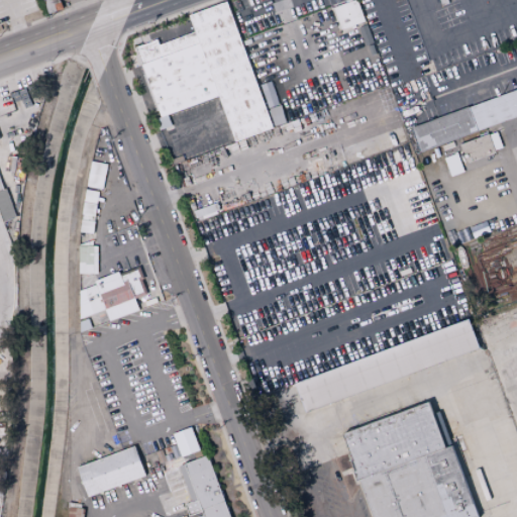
[(59,0),(62,9),(47,14),(41,0),(59,0)]
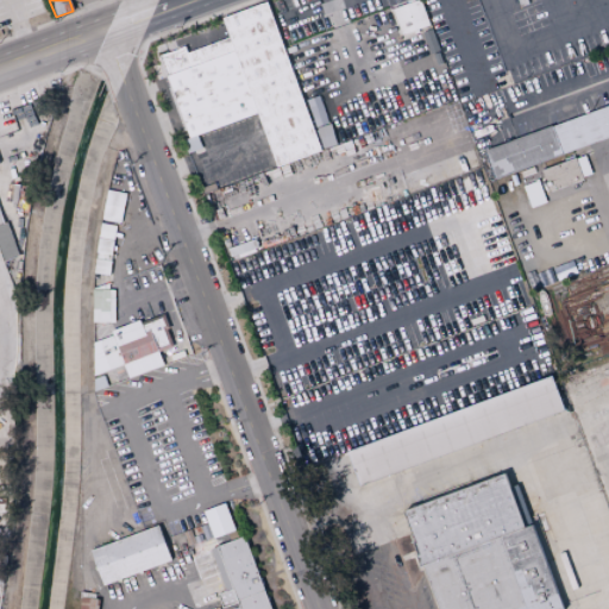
[(391,8),(412,0),(419,0),(429,25),(401,36),(391,8)]
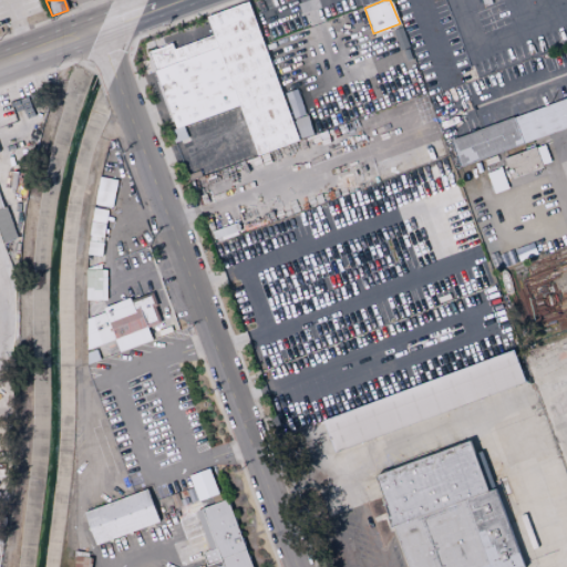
[(257,155),(238,105),(217,47),(213,34),(206,17),(247,1),(248,3),(263,44),(299,140),(257,155)]
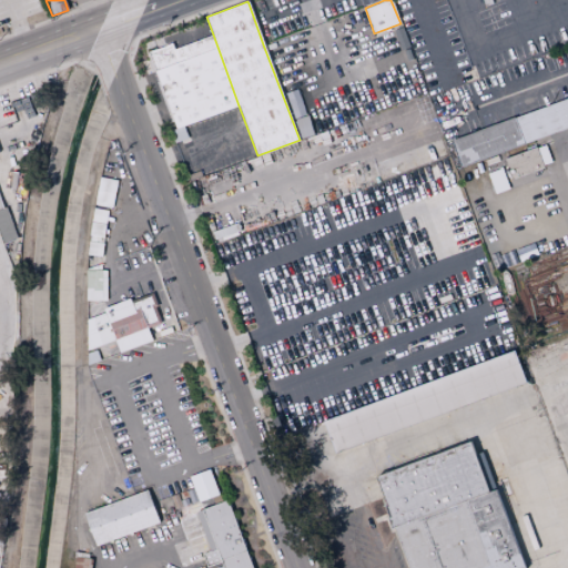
[(154,70),(148,51),(172,42),(174,49),(213,34),(217,47),(154,70)]
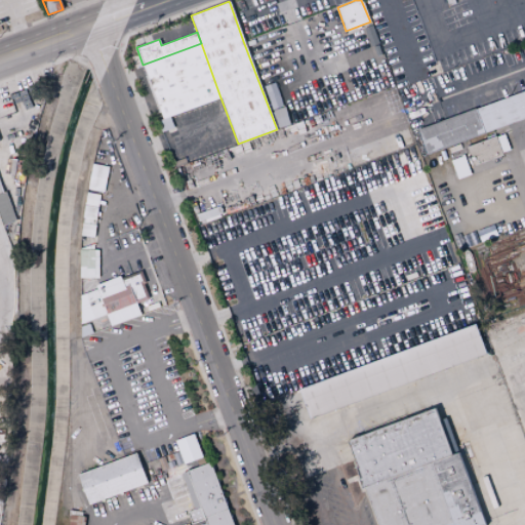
[(143,65),(201,43),(220,97),(169,116),(163,119),(143,65)]
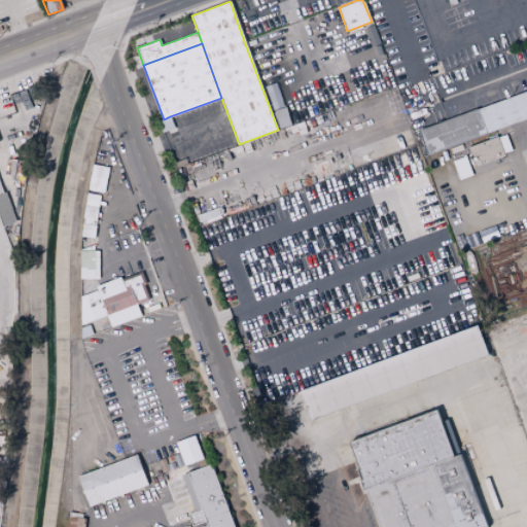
[(478,109),(526,90),(526,118),(486,133),(478,109)]
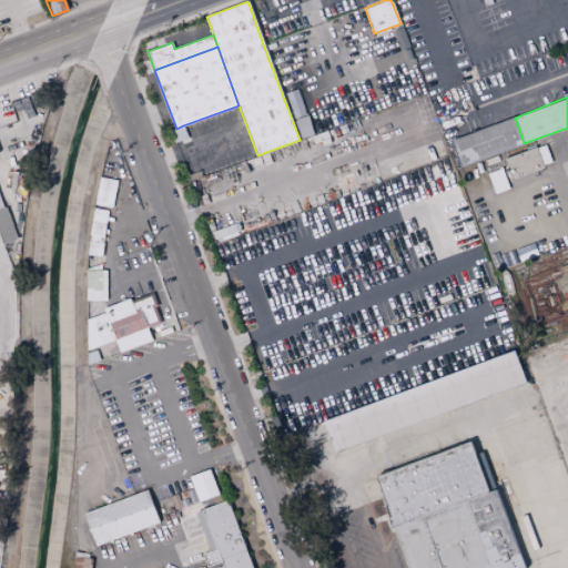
[(450,140),(510,118),(514,117),(515,118),(524,143),(460,168),(450,140)]
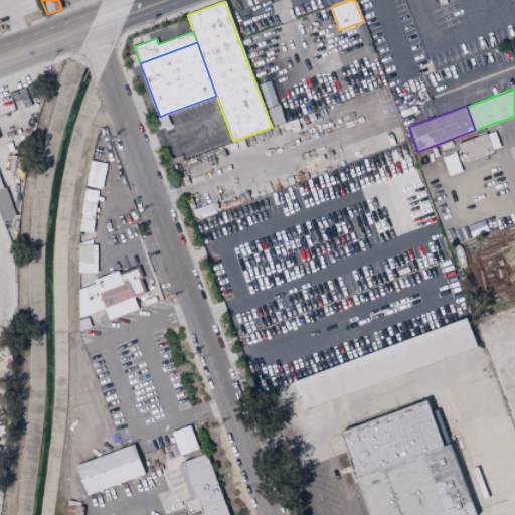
[(166,114),(171,126),(159,131),(154,119),(160,117),(166,114)]
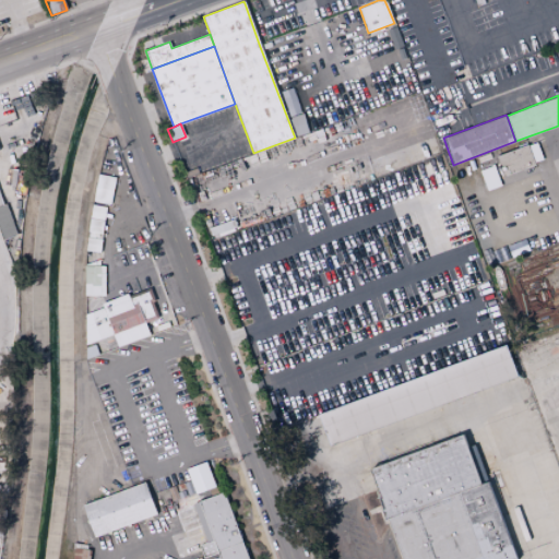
[(527,145),(536,142),(543,159),(534,163),(527,145)]
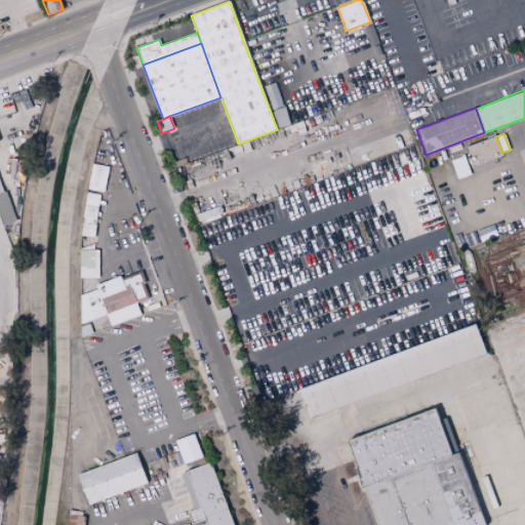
[(466,147),(495,135),(495,136),(501,153),(502,155),(472,166),(466,147)]
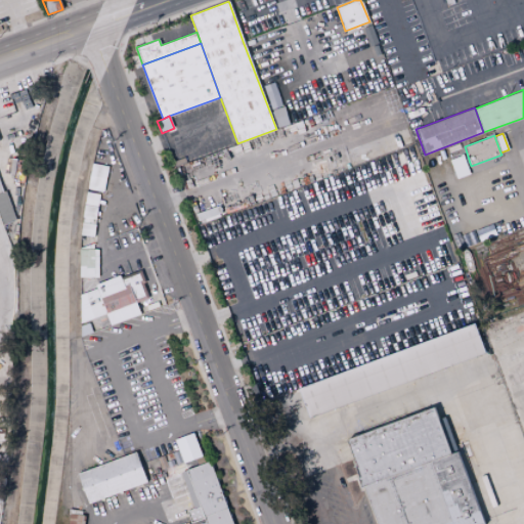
[(449,160),(463,156),(470,174),(456,179),(449,160)]
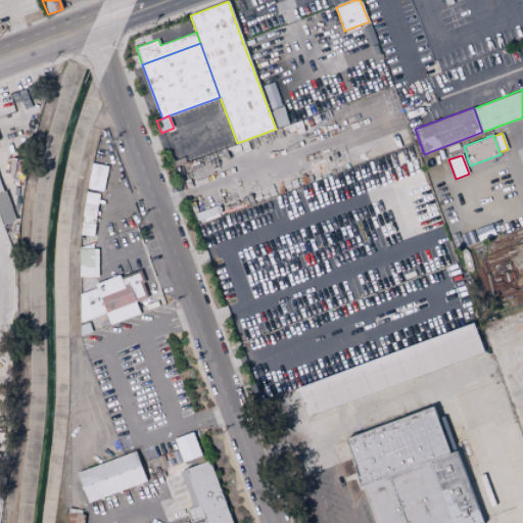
[(87,188),(92,163),(108,167),(103,191),(87,188)]
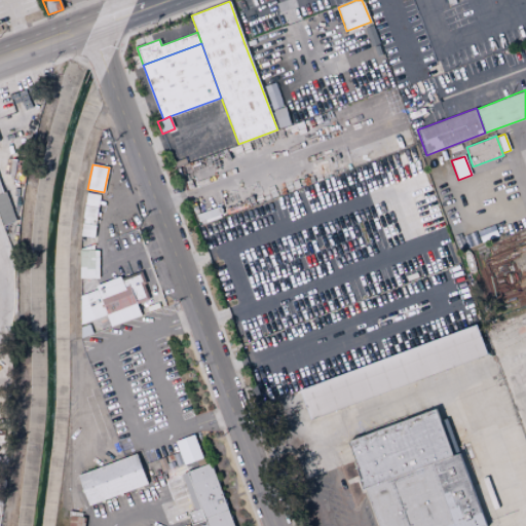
[(0,223),(0,194),(3,193),(5,192),(15,221),(1,226),(0,223)]
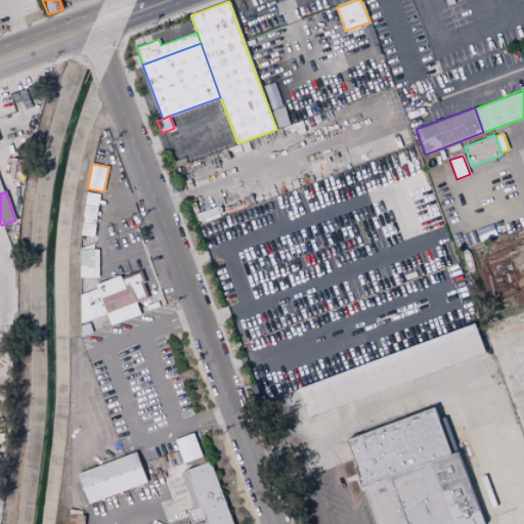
[(84,205),(86,191),(99,194),(97,207),(84,205)]
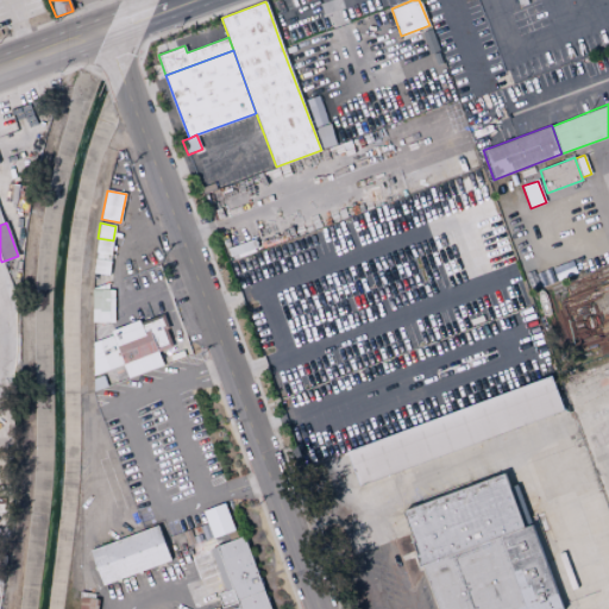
[(95,252),(98,238),(113,240),(111,255),(95,252)]
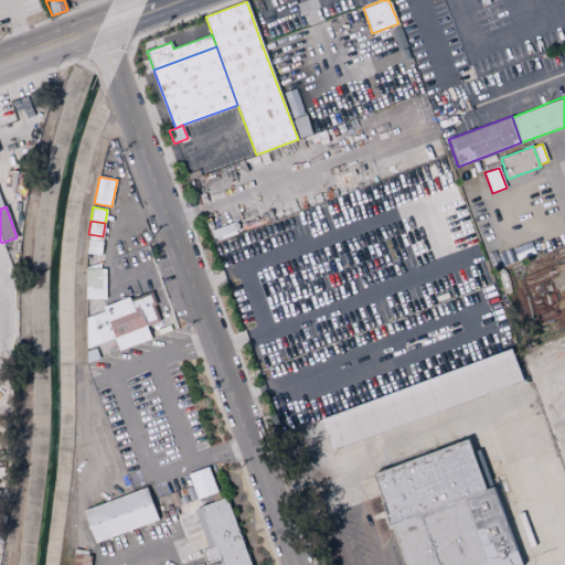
[(88,240),(103,242),(100,256),(86,254),(88,240)]
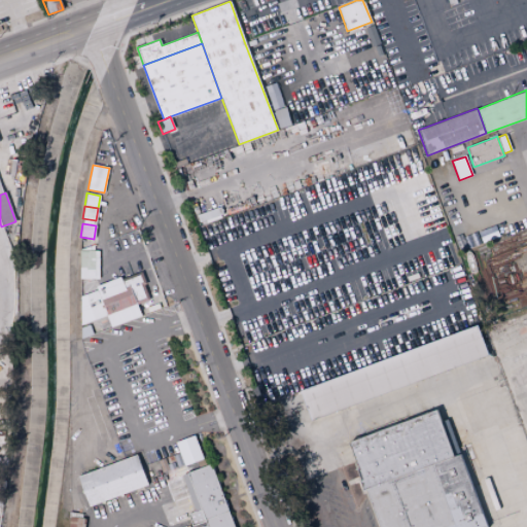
[(79,279),(79,250),(99,250),(99,279),(79,279)]
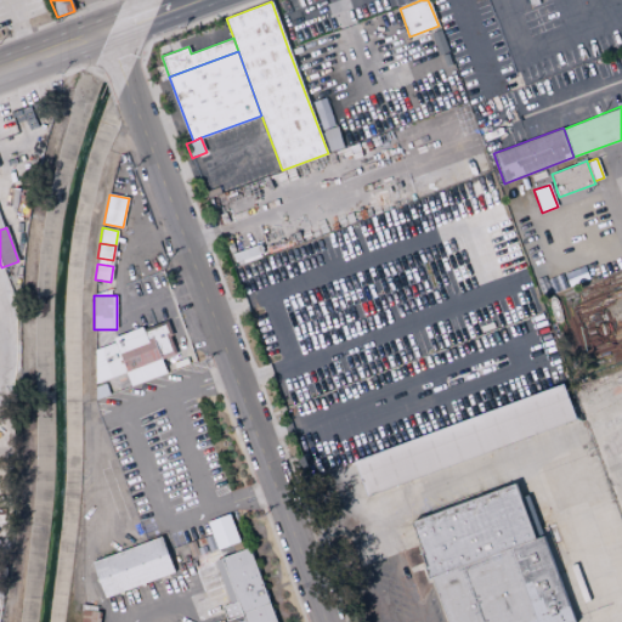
[(95,384),(95,350),(114,343),(112,338),(141,327),(142,329),(167,321),(173,335),(169,337),(176,354),(162,360),(167,373),(131,386),(125,373),(95,384)]
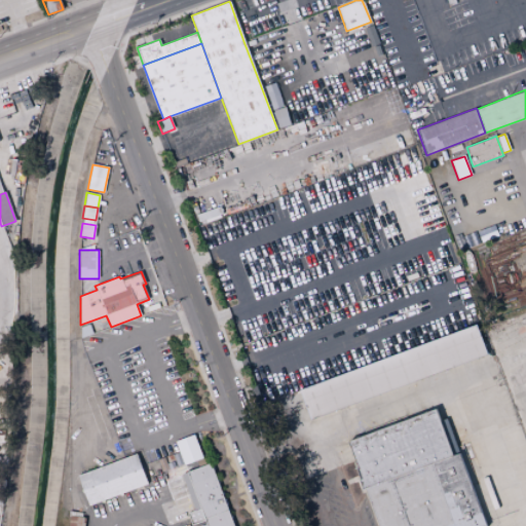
[(299,389),(309,419),(487,355),(477,326),(299,389)]
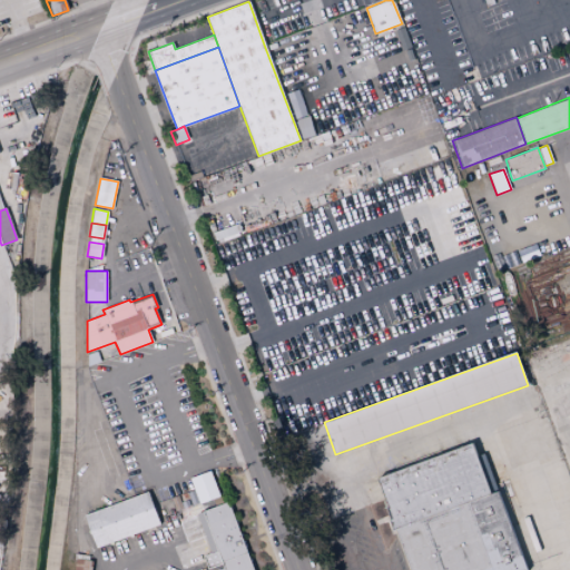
[(376,479),(386,507),(383,508),(389,520),(392,532),(395,531),(468,504),(491,495),(491,494),(472,443),(376,479)]
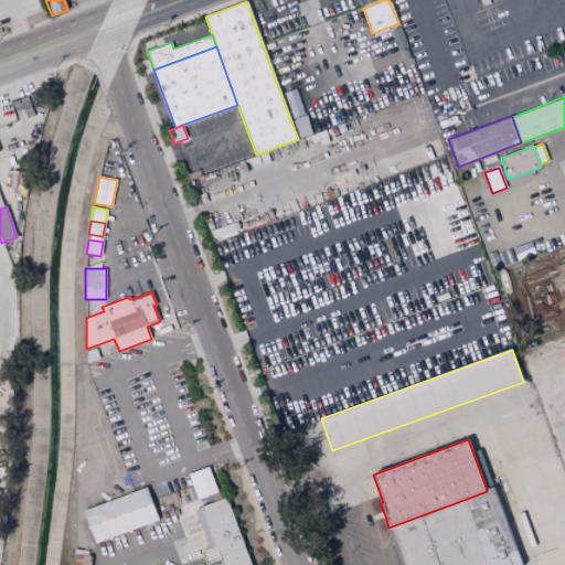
[(188,475),(195,500),(216,493),(209,468),(188,475)]
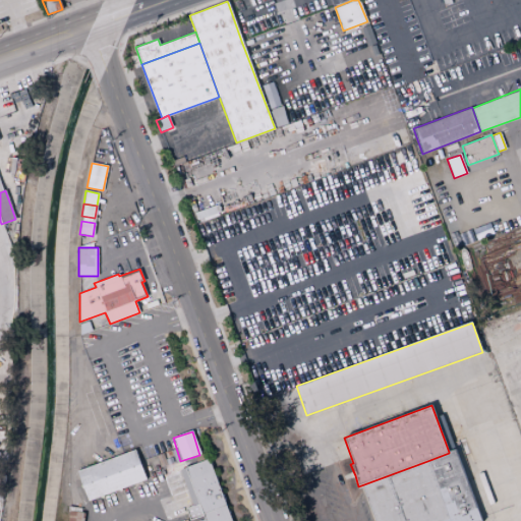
[(134,450),(147,480),(88,502),(76,471),(122,454),(134,450)]
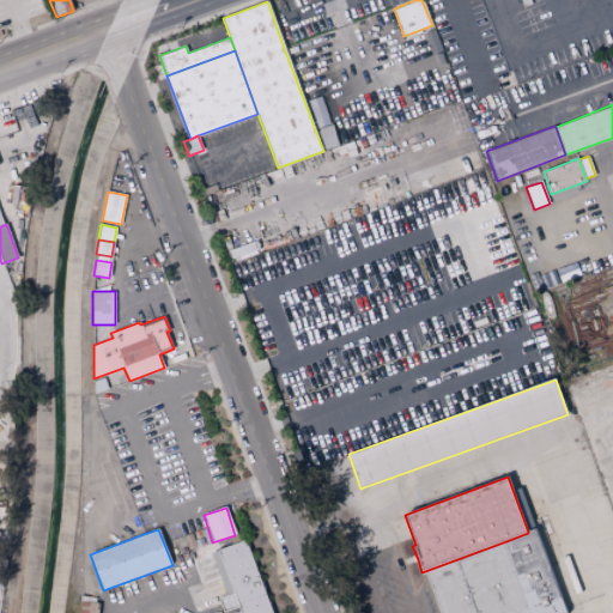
[(528,532),(535,529),(566,612),(529,612),(503,542),(528,533),(528,532)]
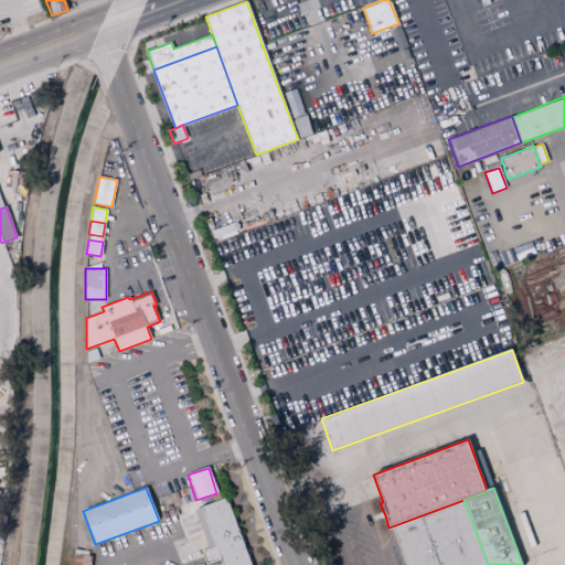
[(200,508),(225,498),(241,537),(251,564),(220,564),(219,561),(205,564),(200,552),(214,546),(200,508)]
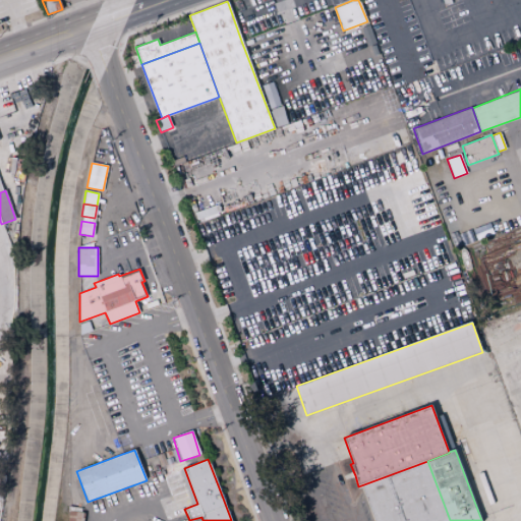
[(361,485),(374,520),(450,520),(427,461),(361,485)]
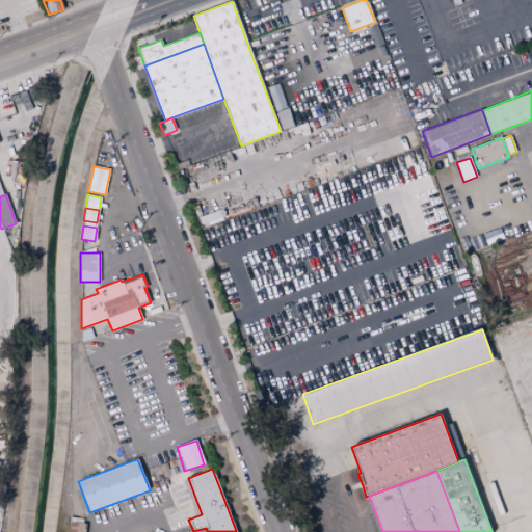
[(67,531),(82,531),(83,523),(69,522),(67,531)]
